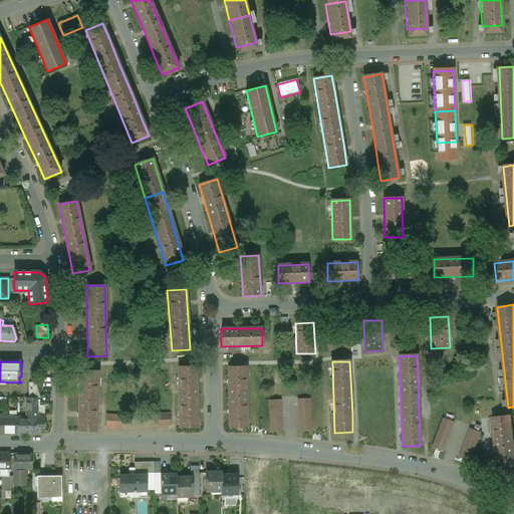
[(197,366),(178,366),(179,428),(197,427),(197,412),(197,381),(197,366)]
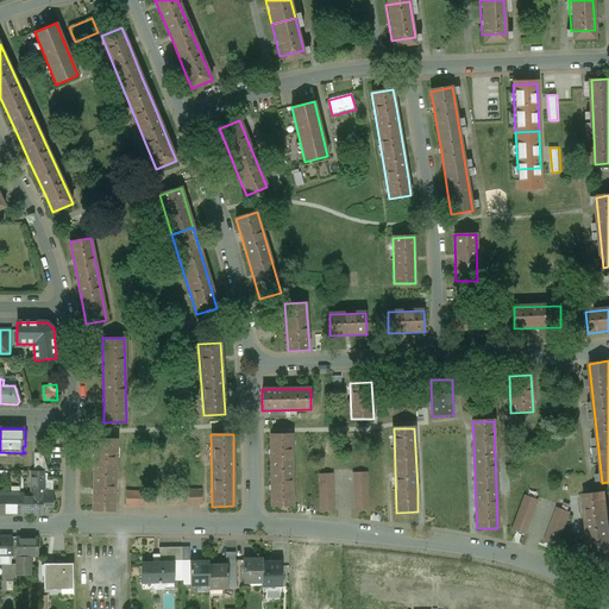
[(292,434),(270,434),(270,452),(270,489),(271,507),(293,507),(292,434)]
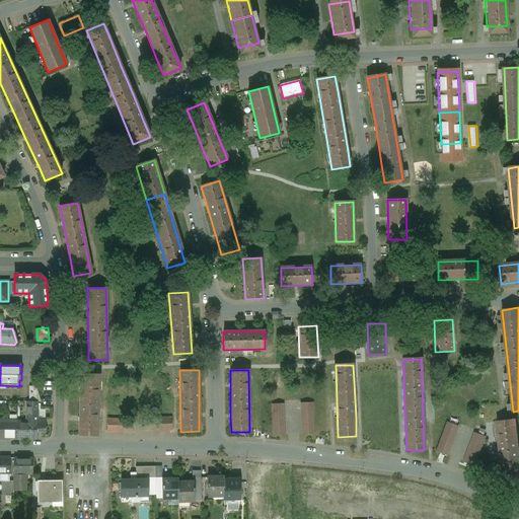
[(97,436),(99,374),(81,374),(80,389),(79,420),(79,435),(97,436)]
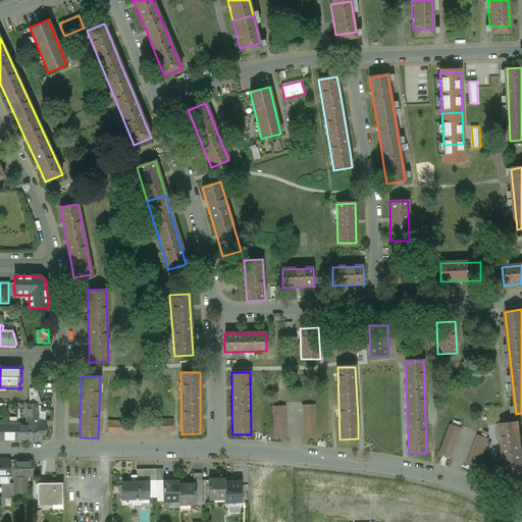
[(28,403),(28,406),(28,412),(28,424),(17,424),(17,440),(39,440),(39,433),(46,433),(46,420),(39,420),(39,412),(39,411),(38,411),(38,406),(38,403),(28,403)]
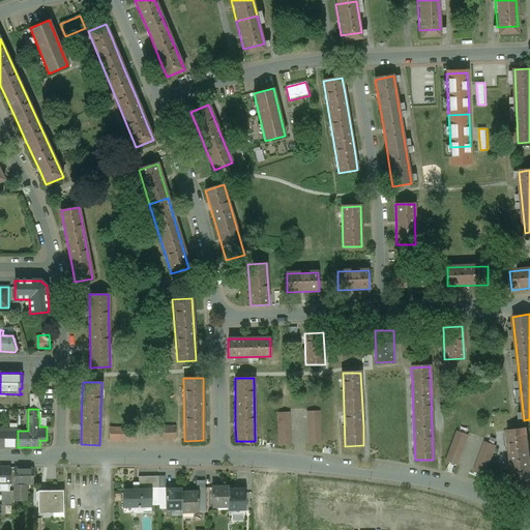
[(320,412),(307,412),(308,444),(321,444),(320,412)]
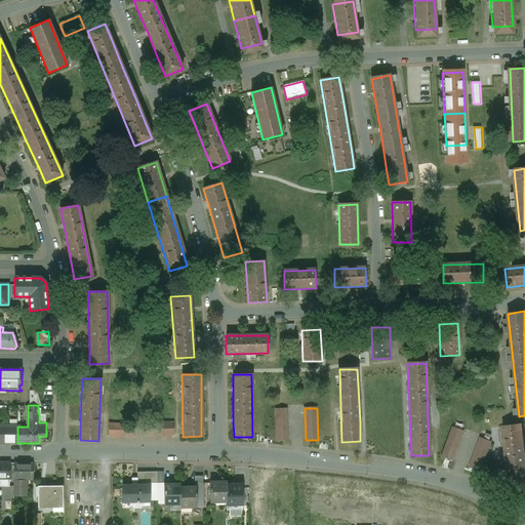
[(286,409),(274,409),(276,441),(288,441),(286,409)]
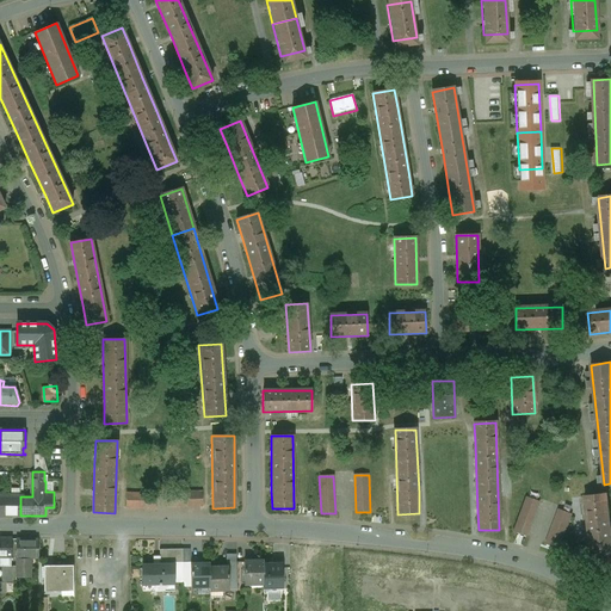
[(202,493),(167,493),(167,507),(202,507),(202,493)]
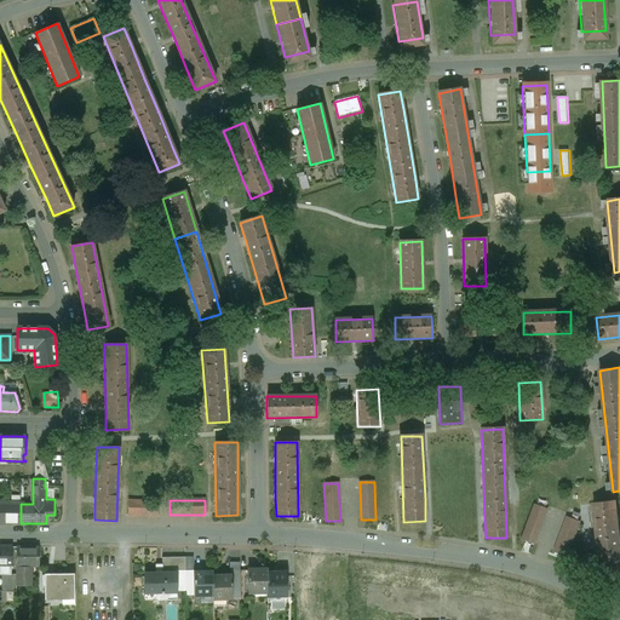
[(158,501),(128,501),(128,515),(156,516),(158,501)]
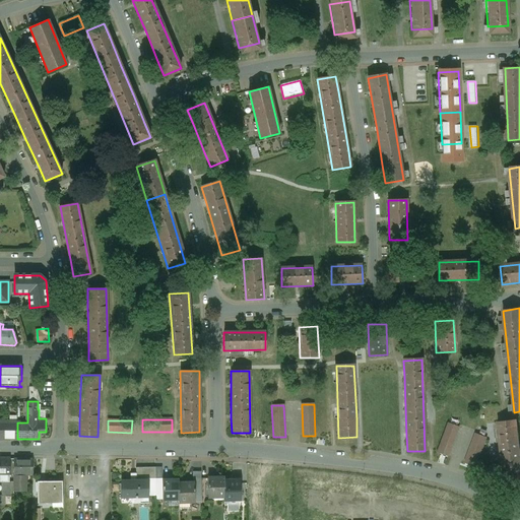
[(516,420),(498,423),(504,482),(519,480),(519,459),(517,436),(516,420)]
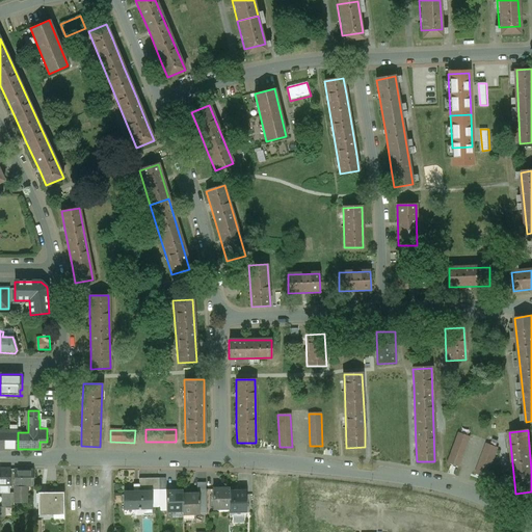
[(18,432),(0,431),(0,448),(18,449),(18,432)]
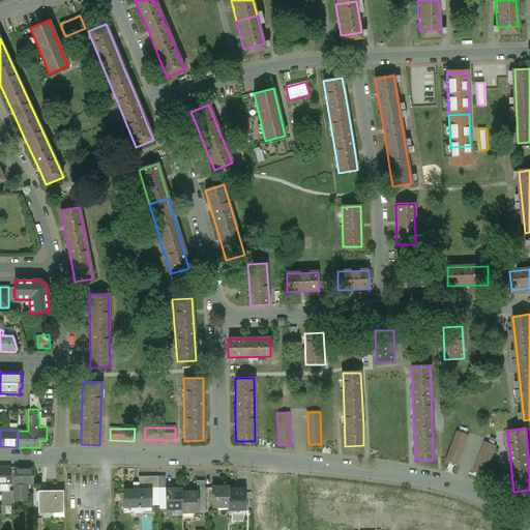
[(468,436),(455,432),(444,462),(457,466),(468,436)]
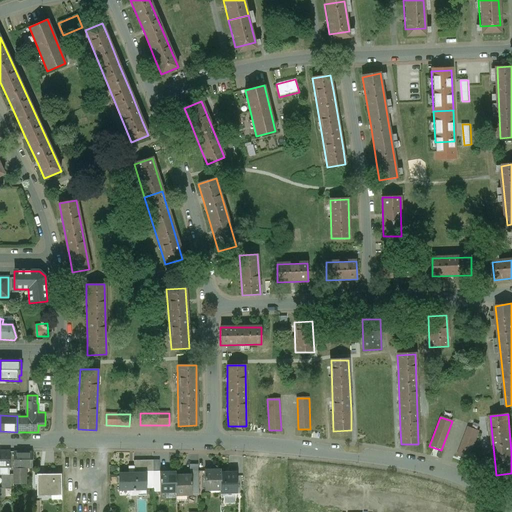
[(468,427),(457,456),(468,460),(479,431),(468,427)]
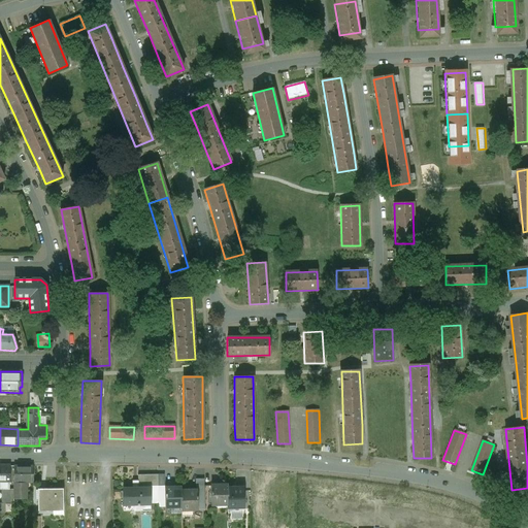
[(9,466),(0,465),(0,483),(9,483),(9,466)]
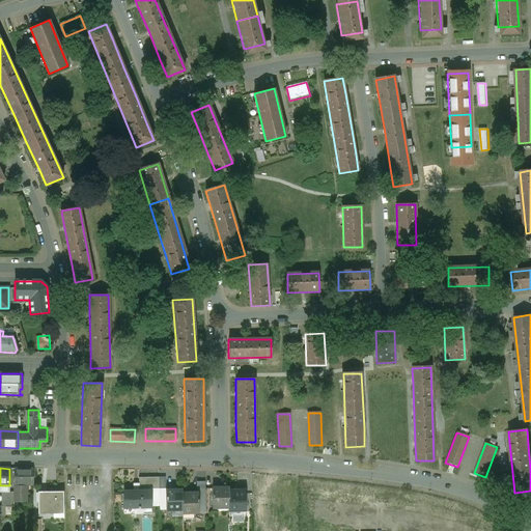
[(32,469),(14,469),(14,486),(19,486),(19,485),(32,484),(32,469)]
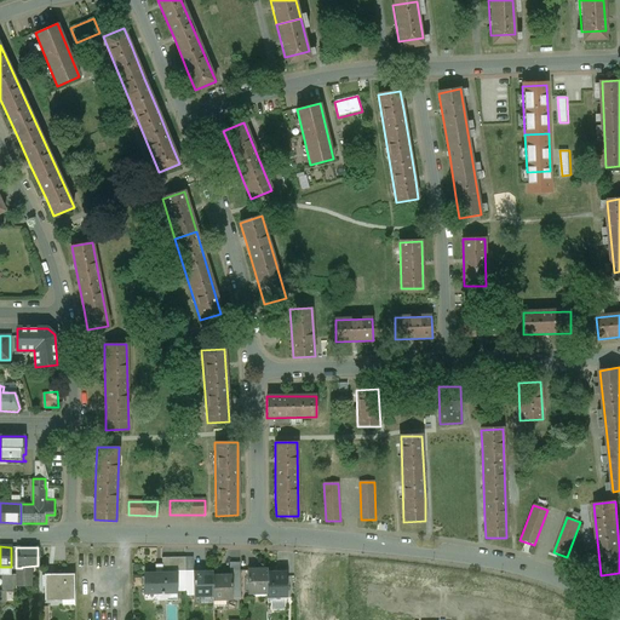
[(185,557),(162,558),(162,572),(164,572),(164,574),(177,574),(187,574),(185,570),(185,557)]
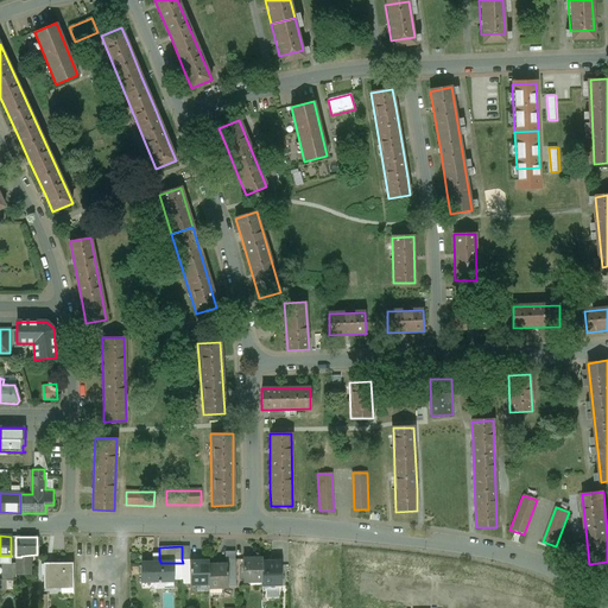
[(261,559),(242,559),(244,578),(263,578),(263,562),(261,559)]
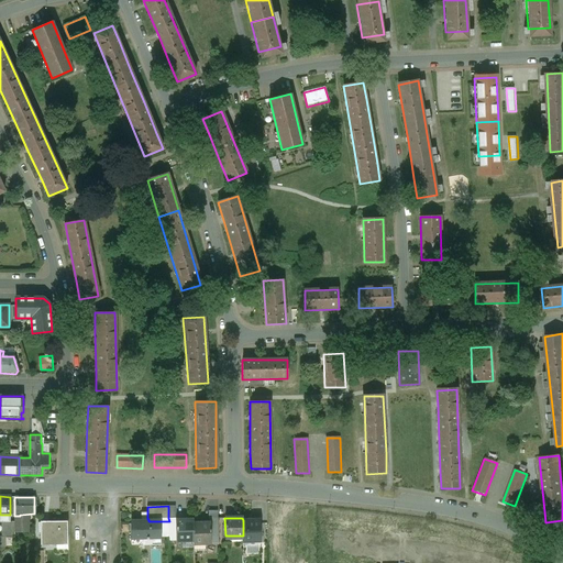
[(23,519),(14,519),(14,531),(23,532),(23,519)]
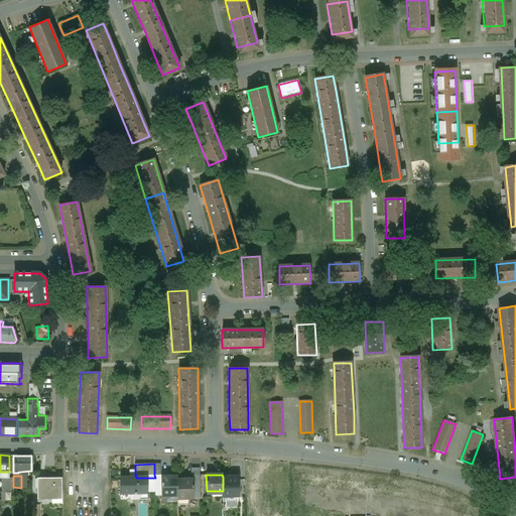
[(177,480),(177,477),(161,478),(161,494),(177,494),(177,480)]
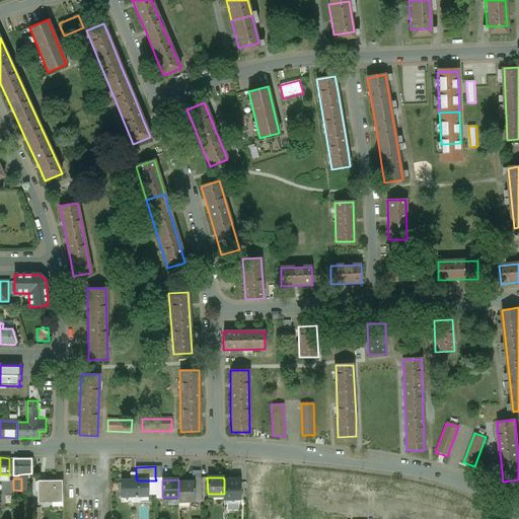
[(239,479),(224,479),(224,494),(224,497),(239,497),(239,479)]
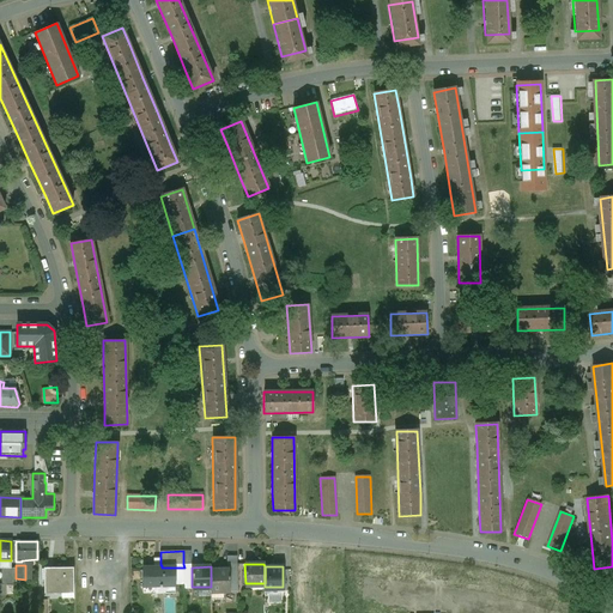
[(175,568),(162,568),(143,568),(144,586),(175,586),(175,568)]
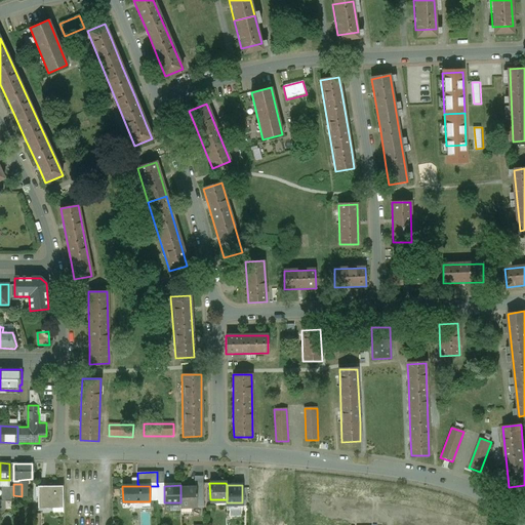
[(64,487),(38,487),(39,497),(43,497),(43,506),(64,505),(64,487)]
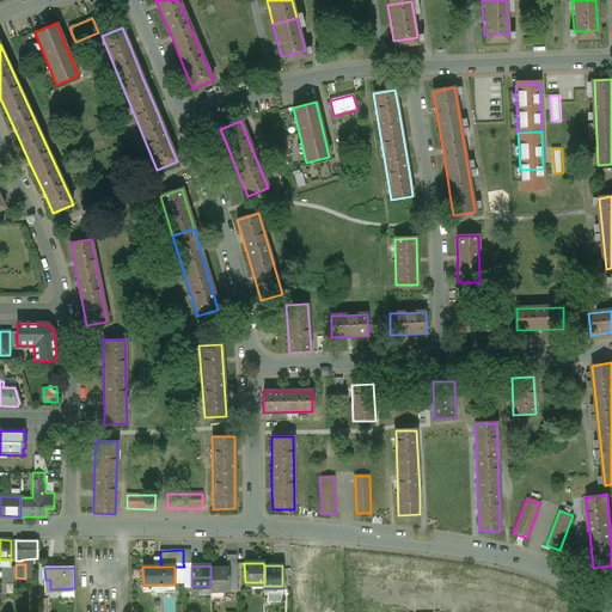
[(230,569),(210,569),(210,586),(210,589),(230,589),(230,569)]
